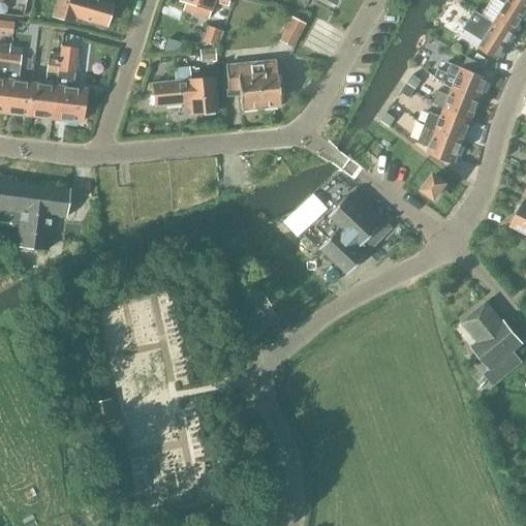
[(103,26),(111,5),(94,0),(55,0),(51,14),(72,22),(74,17),(103,26)]
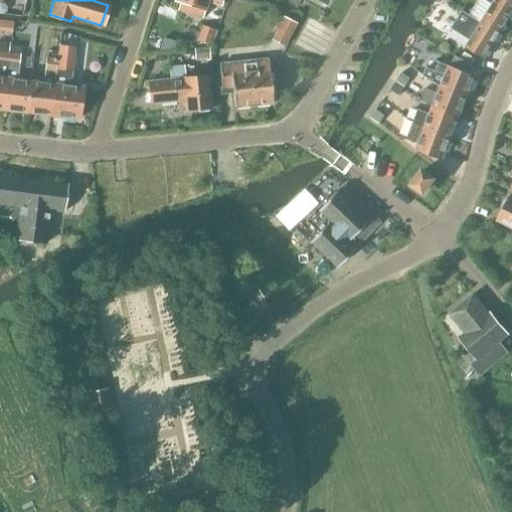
[(173,0),(179,2),(176,10),(202,18),(207,2),(220,6),(221,0),(173,0)]
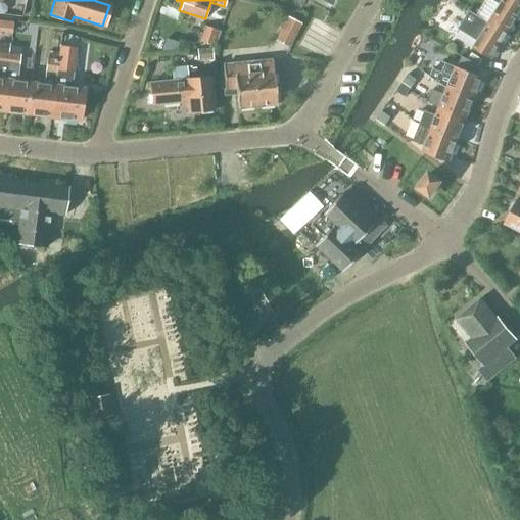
[(519,0),(497,0),(502,3),(491,20),(509,32),(519,13),(519,0)]
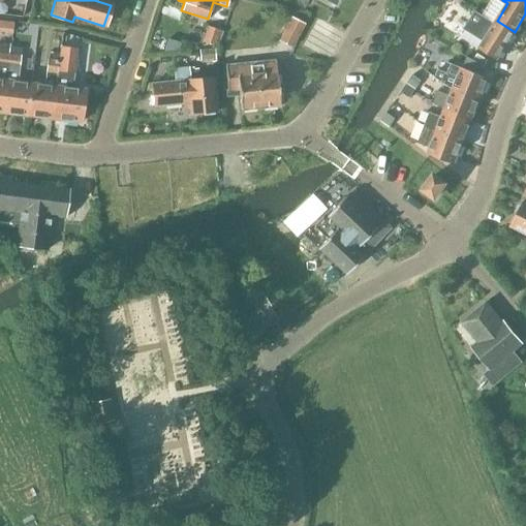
[(483,5),(478,12),(487,18),(491,9),(483,5)]
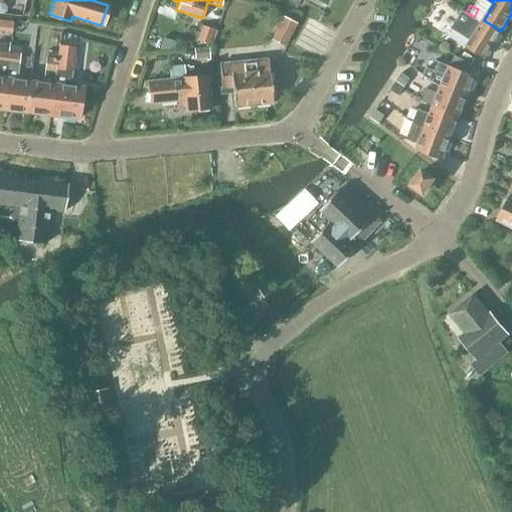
[(482,22),(474,17),(466,12),(463,10),(451,28),(471,40),(467,46),(484,58),(501,31),(483,20),(482,22)]
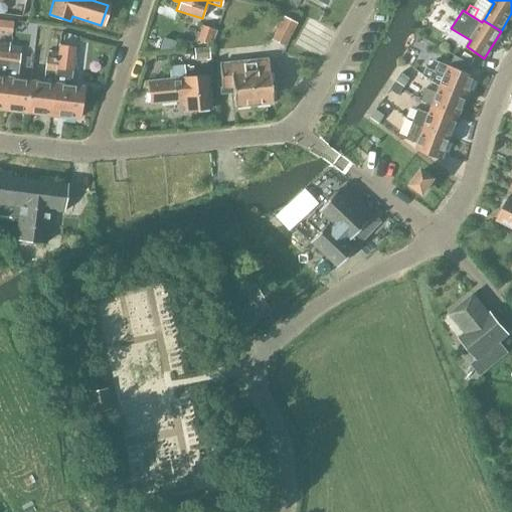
[(284,15),(272,38),(285,45),(297,22),(284,15)]
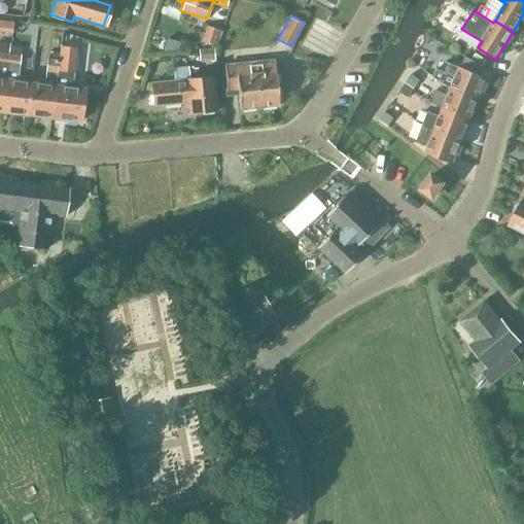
[(0,30),(12,32),(13,21),(0,19),(0,30)]
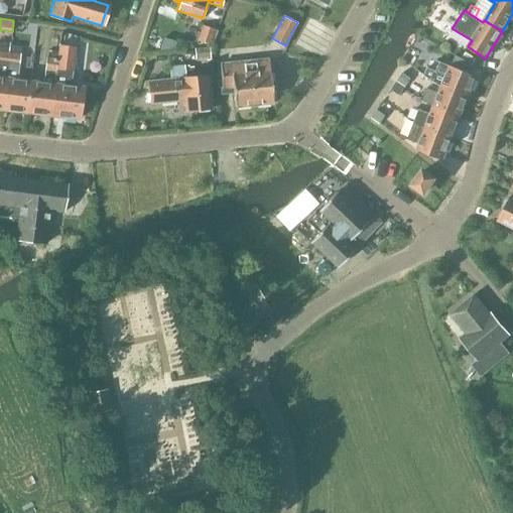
[(312,24),(306,42),(332,52),(339,34),(312,24)]
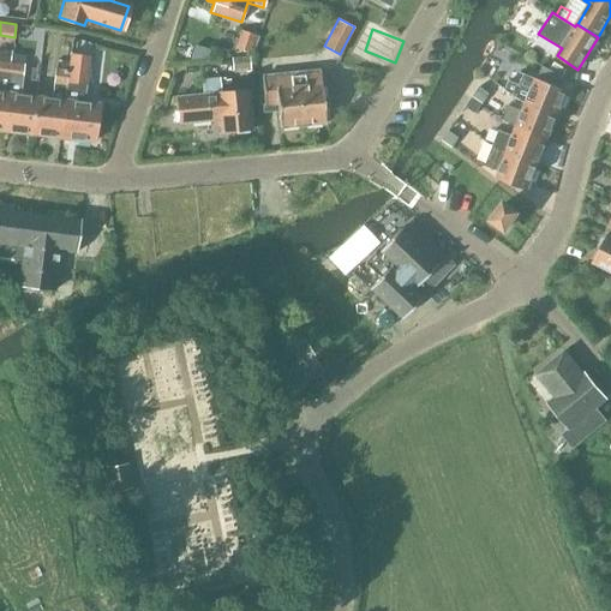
[(250,53),(256,35),(241,30),(235,48),(250,53)]
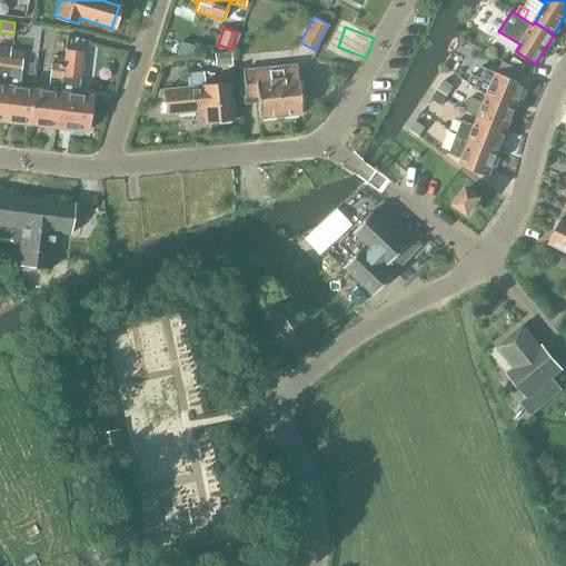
[(0,121),(2,121),(10,57),(11,47),(0,45),(0,121)]
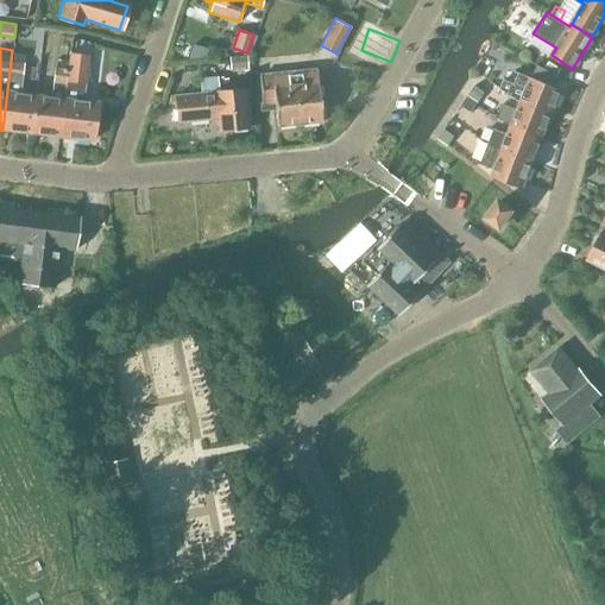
[(70,68),(62,137),(92,140),(96,102),(82,101),(87,55),(69,52),(67,68),(70,68)]
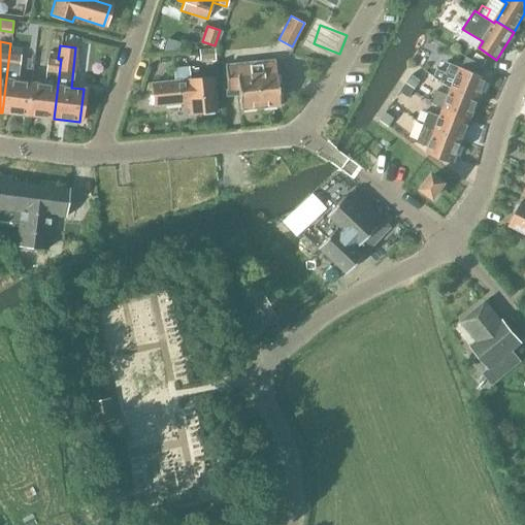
[(214,70),(214,77),(220,76),(219,59),(215,59),(214,48),(200,50),(200,59),(210,59),(210,71),(214,70)]
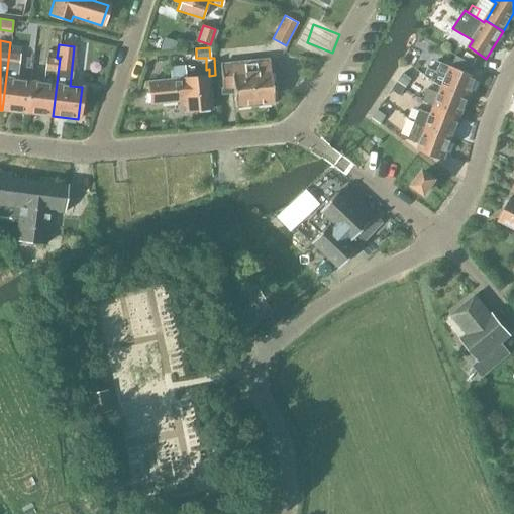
[(27,113),(31,81),(17,79),(20,54),(9,52),(2,110),(27,113)]
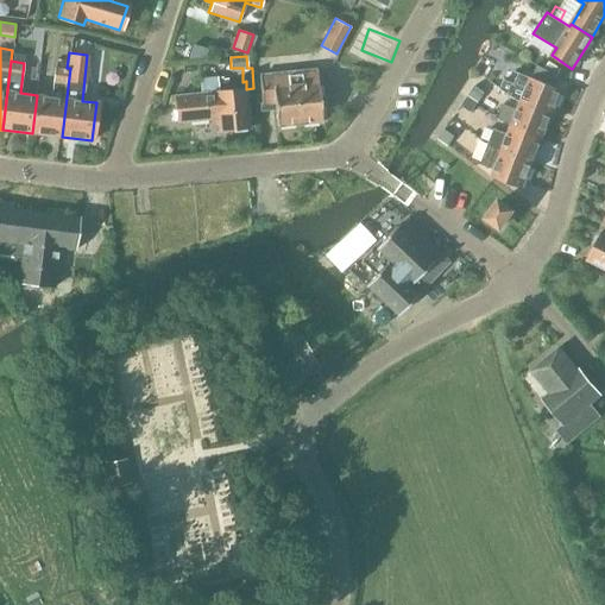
[(37,95),(32,133),(62,137),(70,68),(67,68),(55,67),(52,82),(51,96),(37,95)]
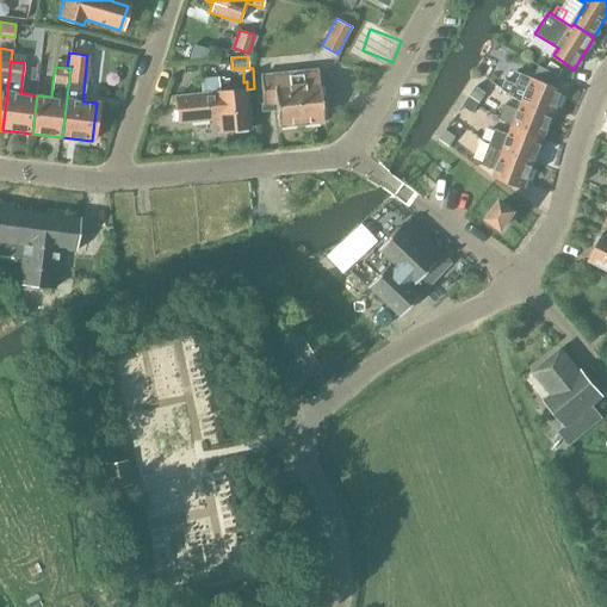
[(322,121),(319,87),(317,70),(259,76),(261,109),(274,107),(276,125),(322,121)]
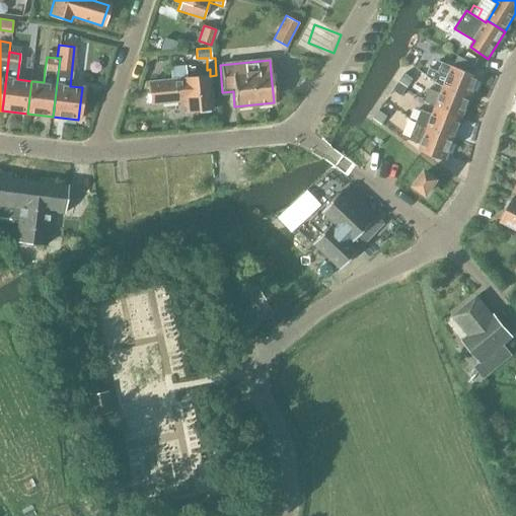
[(430,68),(427,75),(440,84),(443,85),(470,96),(478,76),(442,62),(439,71),(430,68)]
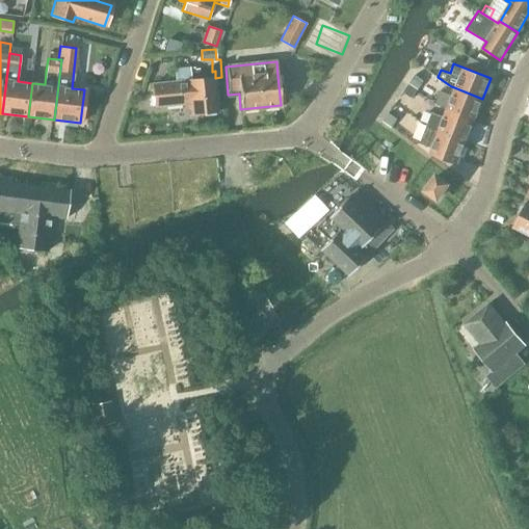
[(174,65),(176,82),(154,84),(157,108),(189,105),(190,114),(217,111),(214,78),(191,80),(190,64),(174,65)]
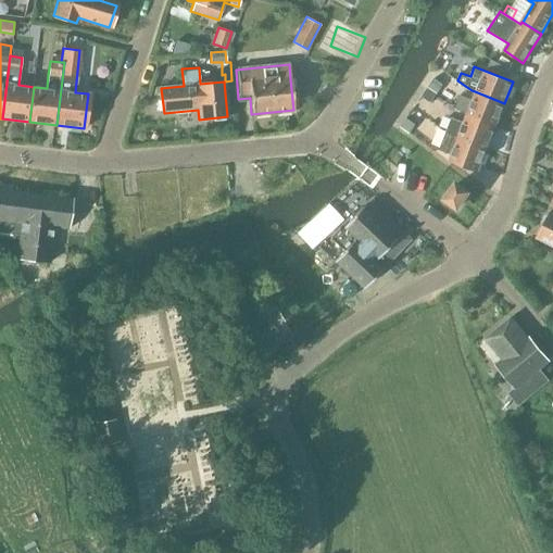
[(429,86),(438,92),(443,84),(434,78),(429,86)]
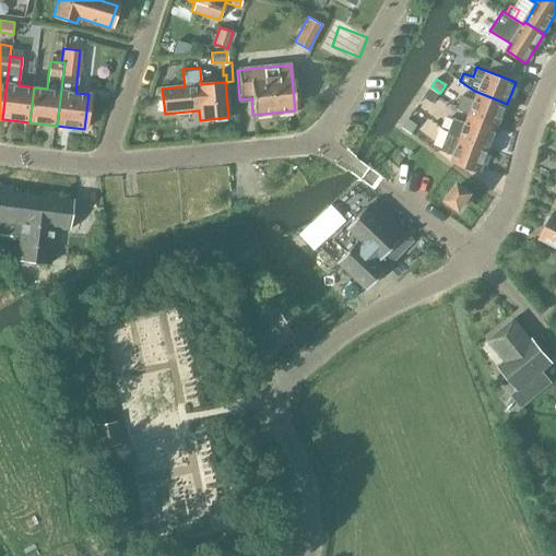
[(434,104),(439,95),(429,89),(424,97),(434,104)]
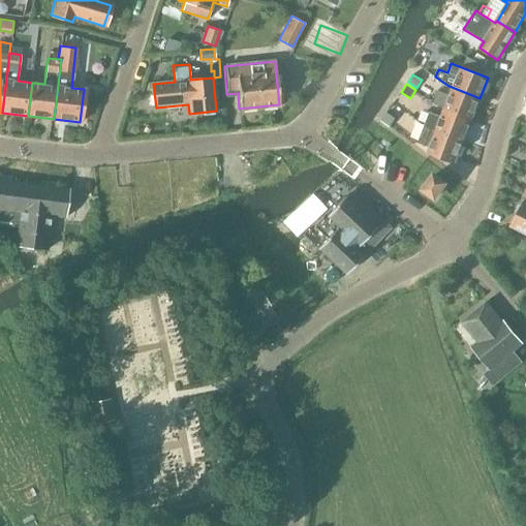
[(480,98),(452,87),(449,94),(438,90),(434,100),(444,109),(471,119),(480,98)]
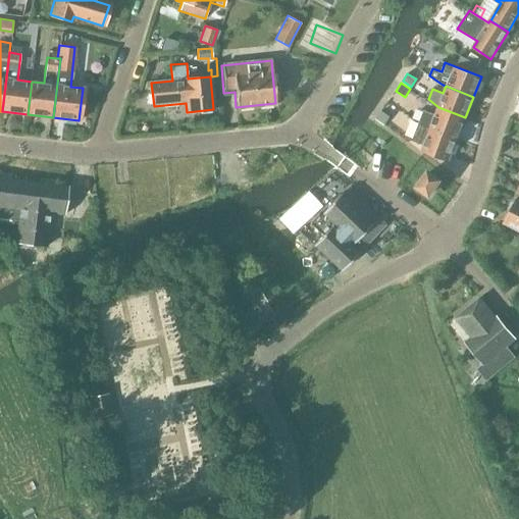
[(419,124),(457,139),(465,117),(438,107),(435,113),(425,109),(419,124)]
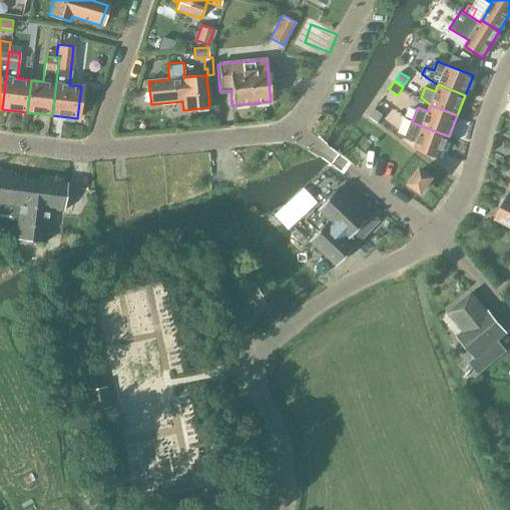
[(371,116),(378,122),(383,115),(375,110),(371,116)]
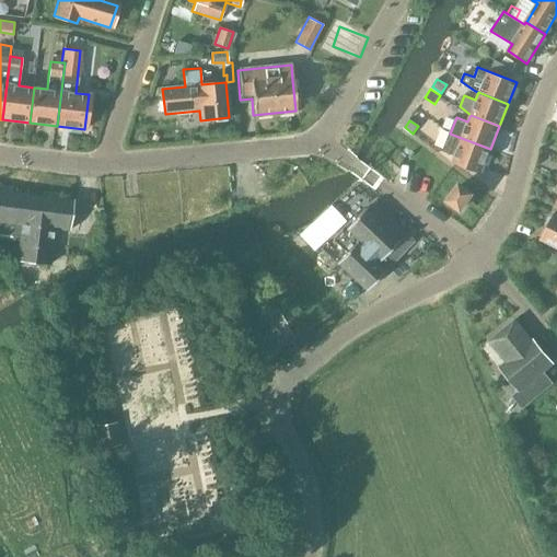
[(440,143),(447,132),(428,122),(421,131),(440,143)]
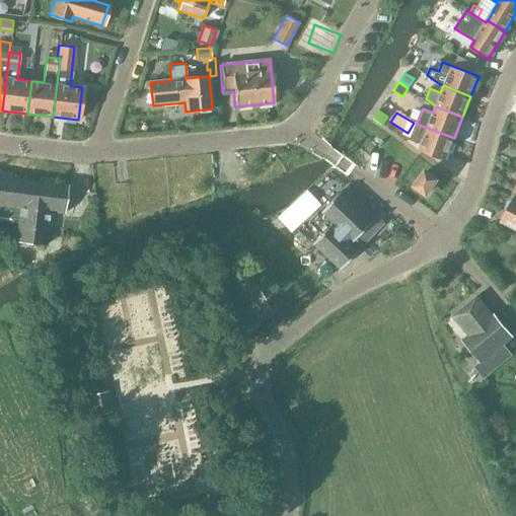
[(446,158),(454,138),(417,124),(412,138),(422,142),(420,147),(446,158)]
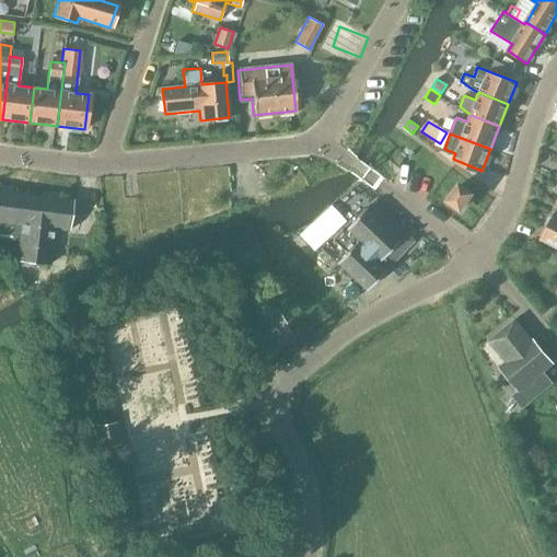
[(462,213),(476,195),(461,184),(448,202),(462,213)]
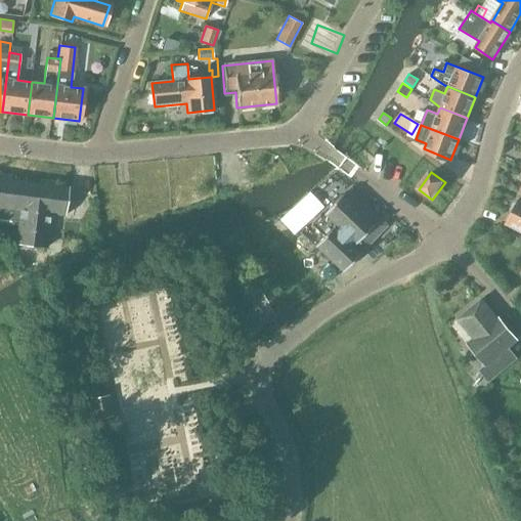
[(0,222),(17,225),(15,245),(47,249),(49,226),(53,227),(54,214),(66,215),(69,186),(53,184),(53,181),(39,179),(39,183),(11,179),(11,175),(0,173),(0,222)]
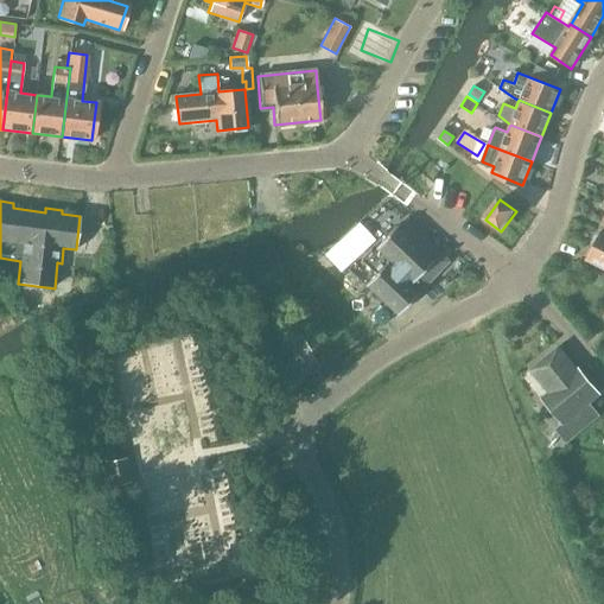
[(396,226),(374,250),(372,248),(361,259),(373,269),(377,273),(366,285),(396,313),(417,292),(406,281),(409,278),(413,281),(433,260),(396,226)]
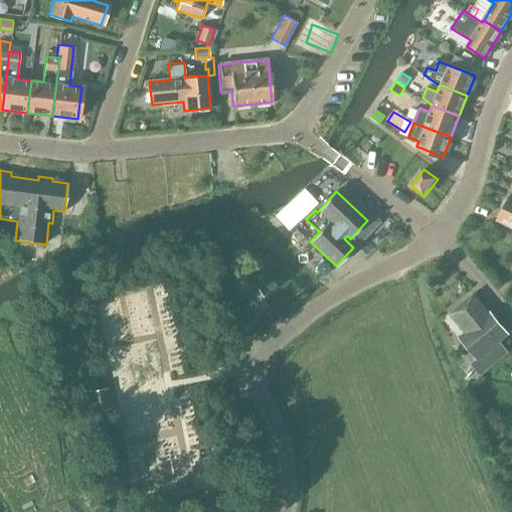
[(511,195),(499,219),(511,225),(511,195)]
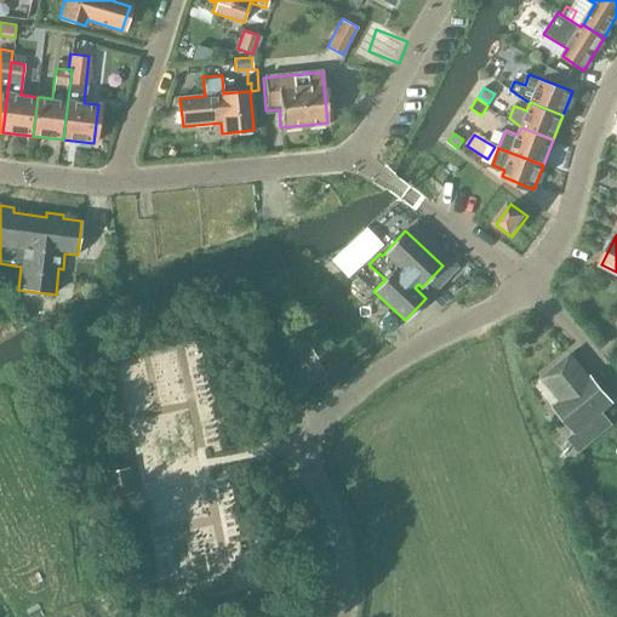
[(589,376),(570,354),(542,378),(561,401),(553,409),(575,434),(569,439),(581,452),(609,429),(598,416),(615,401),(592,375),(589,376)]
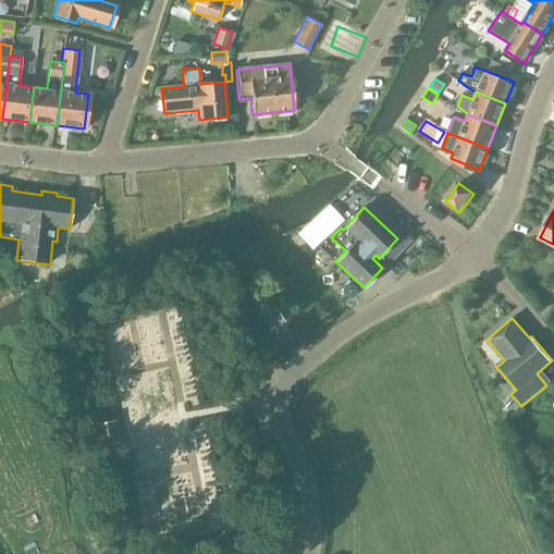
[(121,442),(117,419),(96,423),(100,446),(121,442)]
